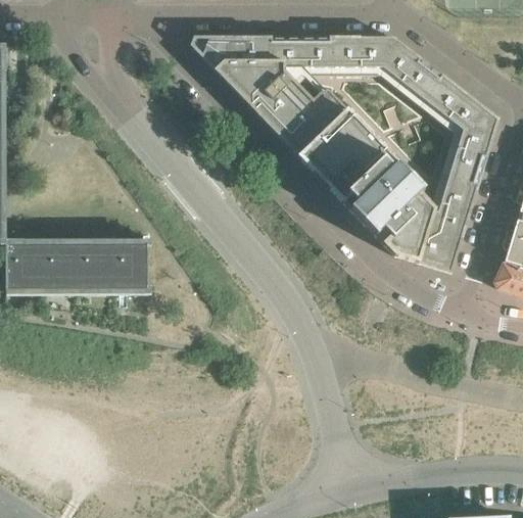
[(450,270),(497,115),(392,35),(193,35),(190,42),(246,101),(373,232),(393,252),(408,257),(450,270)]
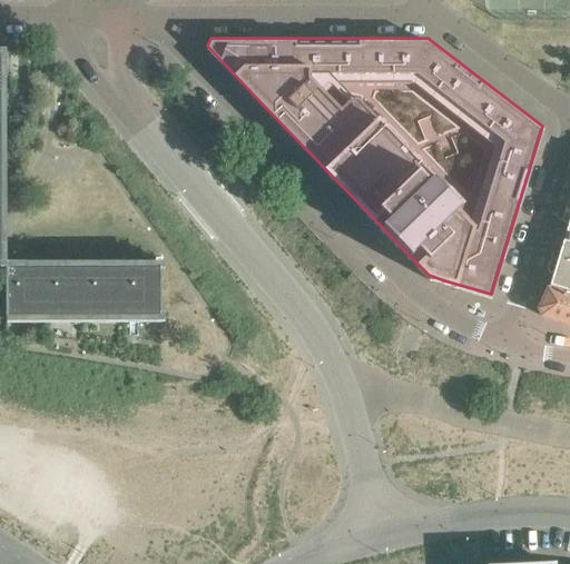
[(561,223),(558,224),(556,235),(557,238),(562,239),(549,283),(569,290),(569,211),(567,224),(561,223)]
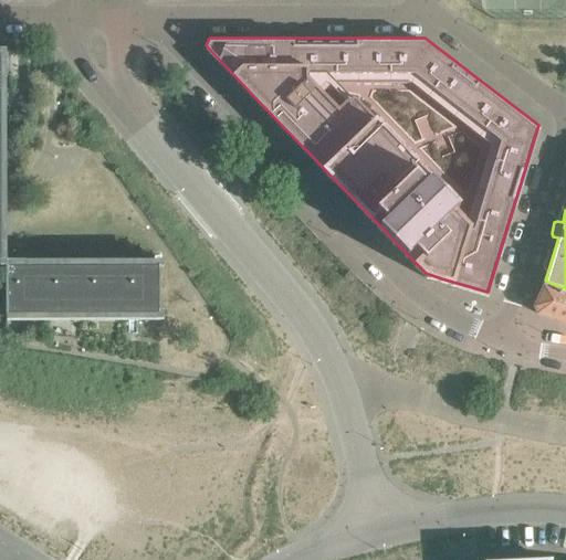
[(159,262),(4,262),(4,309),(159,309),(159,262)]
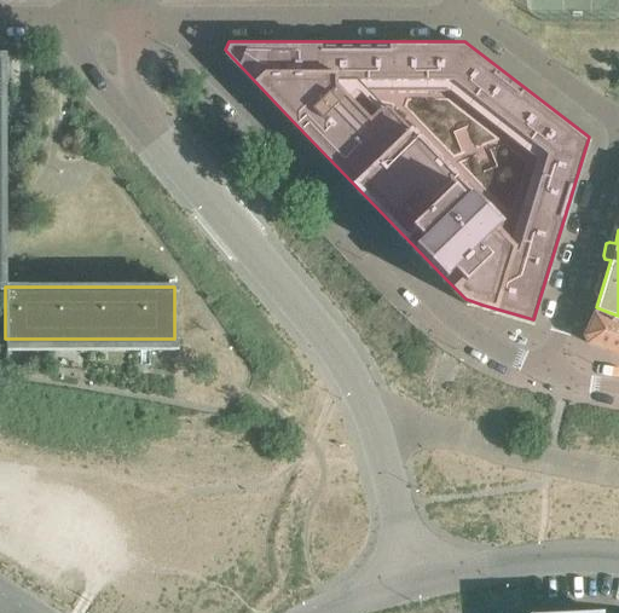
[(618,316),(596,307),(585,331),(589,337),(618,348),(618,316)]
